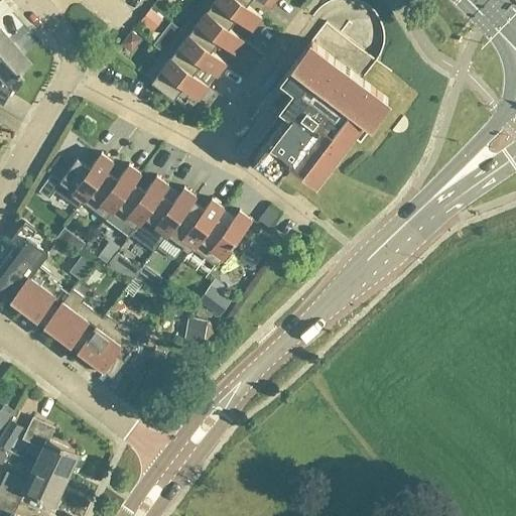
[(261,18),(246,6),(245,7),(236,0),(201,0),(197,6),(228,30),(228,29),(237,18),(252,29),(261,18)]
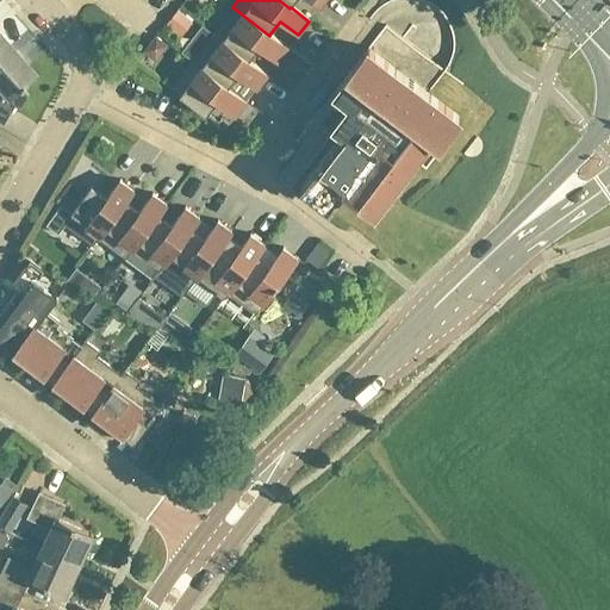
[(287,49),(269,35),(269,36),(232,7),(211,35),(248,63),(249,62),(260,49),(278,62),(287,49)]
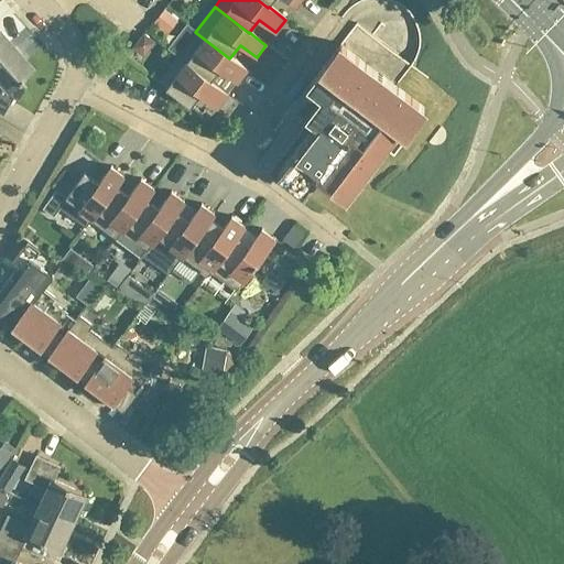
[(167,35),(176,24),(163,13),(153,24),(167,35)]
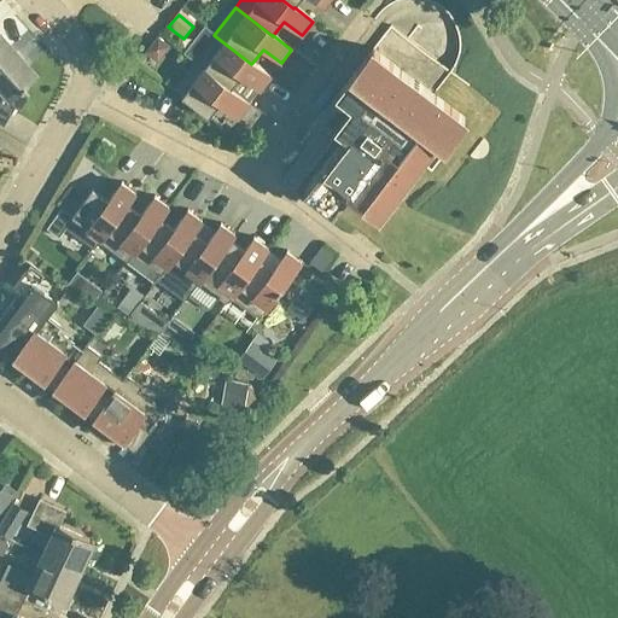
[(433,97),(450,74),(390,28),(340,92),(348,98),(339,109),(342,128),(349,133),(304,191),(333,214),(350,191),(378,213),(423,156),(431,163),(464,121),(433,97)]
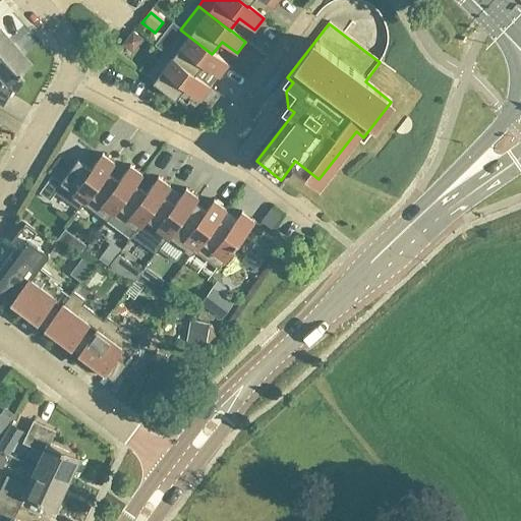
[(228,65),(213,53),(212,54),(180,30),(162,52),(194,76),(204,64),(219,76),(228,65)]
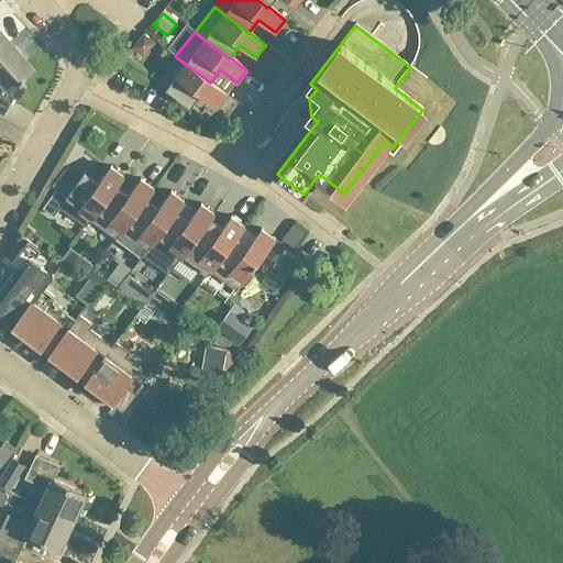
[(147,33),(132,48),(142,58),(157,44),(147,33)]
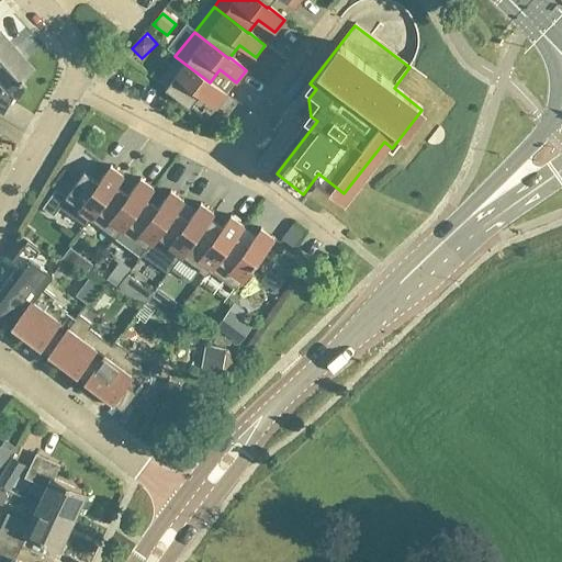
[(0,116),(1,117),(11,102),(17,102),(22,92),(18,88),(22,85),(21,83),(32,74),(0,38),(0,116)]
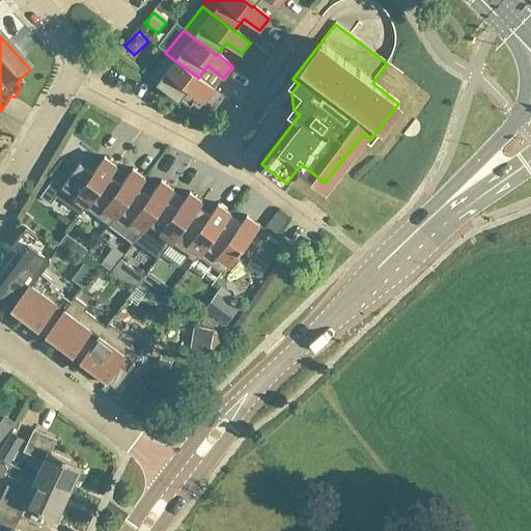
[(243,65),(256,81),(272,66),(258,52),(243,65)]
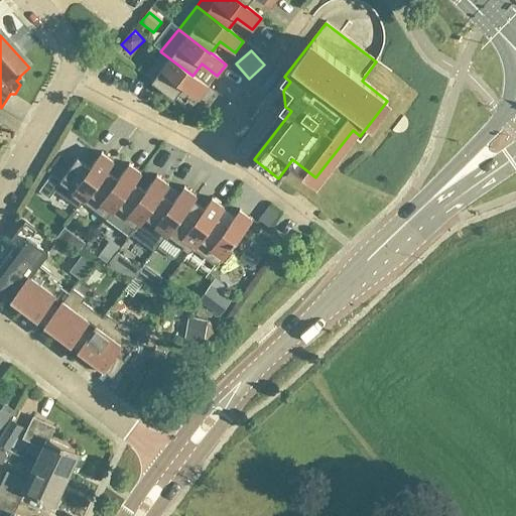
[(199,99),(208,87),(192,76),(160,51),(143,74),(138,70),(137,72),(173,100),(183,87),(199,99)]
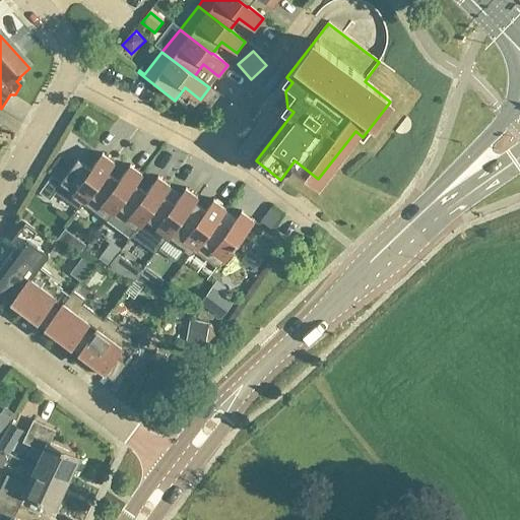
[(407,121),(406,120),(406,119),(395,133),(397,134),(398,134),(401,135),(402,135),(404,134),(405,134),(406,133),(407,132),(408,131),(409,130),(409,128),(409,127),(409,126),(409,124),(409,123),(408,122),(407,121)]
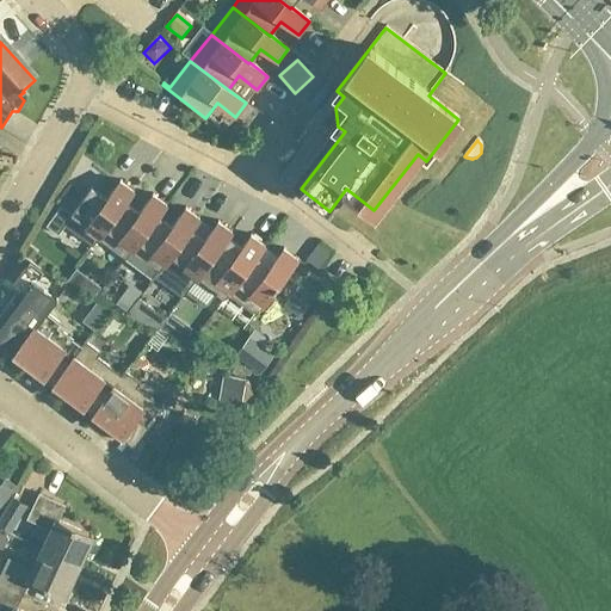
[(97,240),(104,230),(124,203),(125,203),(134,192),(119,181),(106,199),(91,189),(71,215),(61,208),(45,228),(57,236),(65,228),(92,248),(97,241),(97,240)]
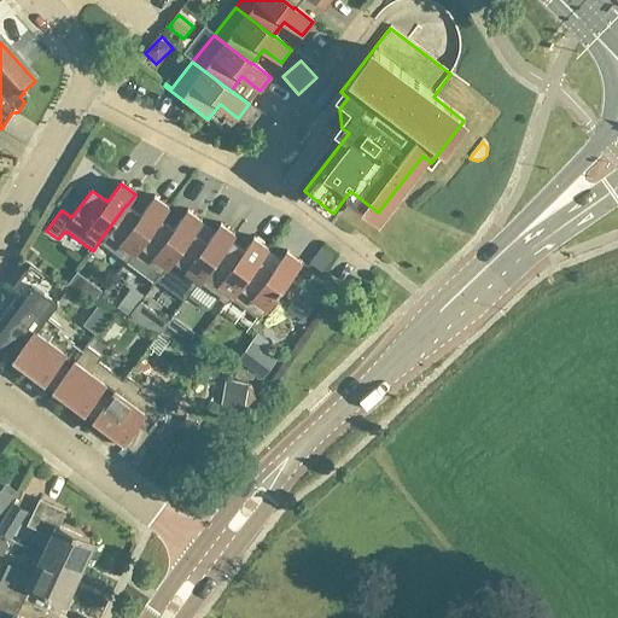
[(140,216),(127,205),(126,205),(105,233),(98,243),(98,244),(126,264),(132,257),(130,257),(159,219),(159,220),(168,208),(155,198),(140,216)]
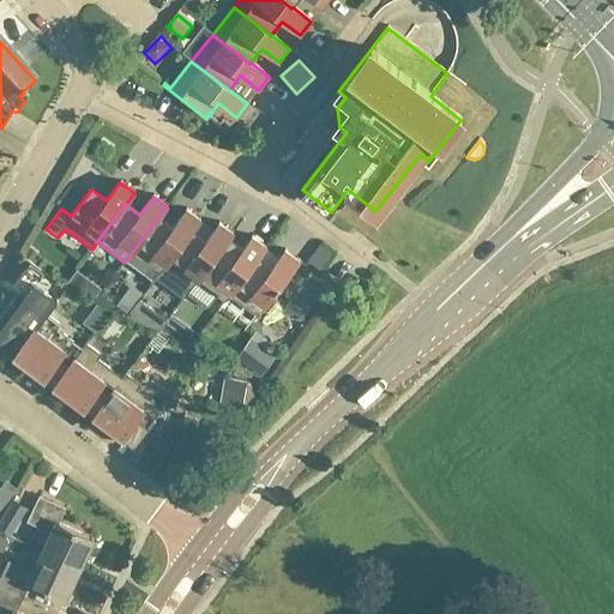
[(186,210),(173,228),(158,218),(158,217),(148,232),(130,256),(131,256),(125,263),(154,283),(155,281),(158,276),(163,270),(163,269),(191,232),(192,232),(199,222),(200,221),(186,210)]
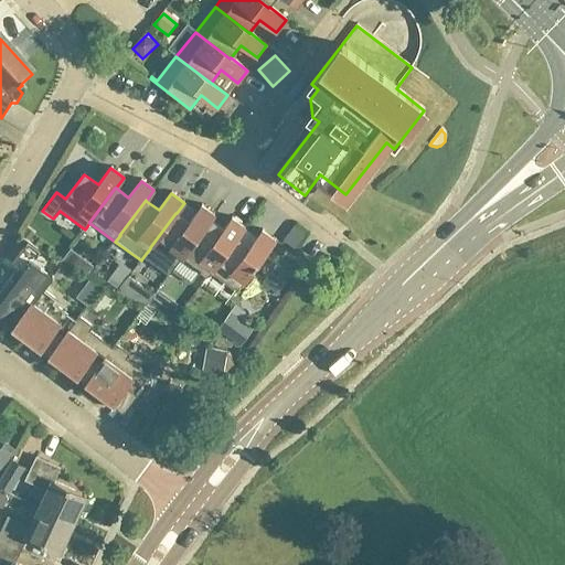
[(189,223),(177,213),(176,213),(150,247),(150,248),(146,254),(142,258),(168,277),(181,260),(180,260),(205,225),(206,225),(214,215),(202,205),(189,223)]
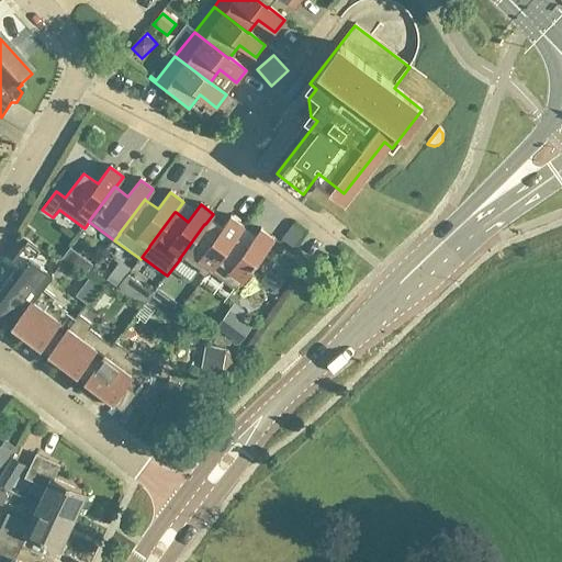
[(235,236),(236,237),(244,226),(231,217),(218,234),(205,224),(204,224),(179,259),(180,259),(205,278),(210,271),(209,271),(235,236)]
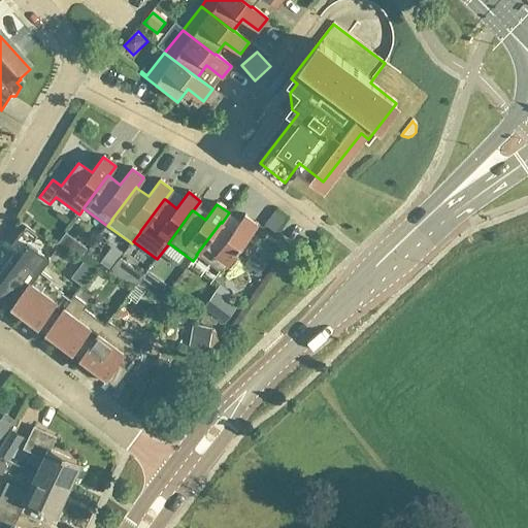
[(233,231),(222,223),(221,222),(196,255),(197,255),(220,272),(216,277),(217,278),(257,225),(244,216),(233,231)]
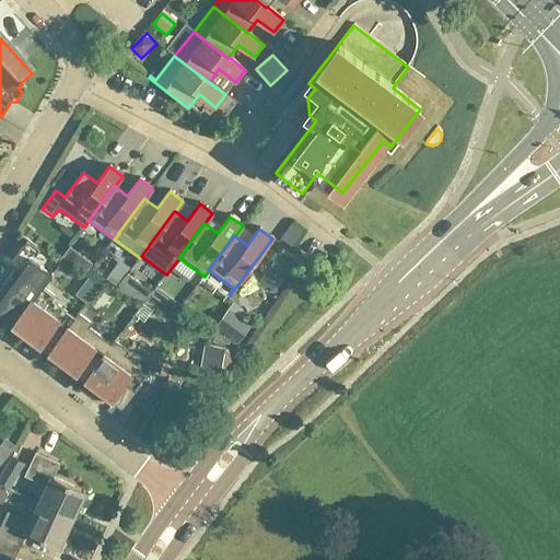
[(26,242),(20,252),(33,261),(41,252),(26,242)]
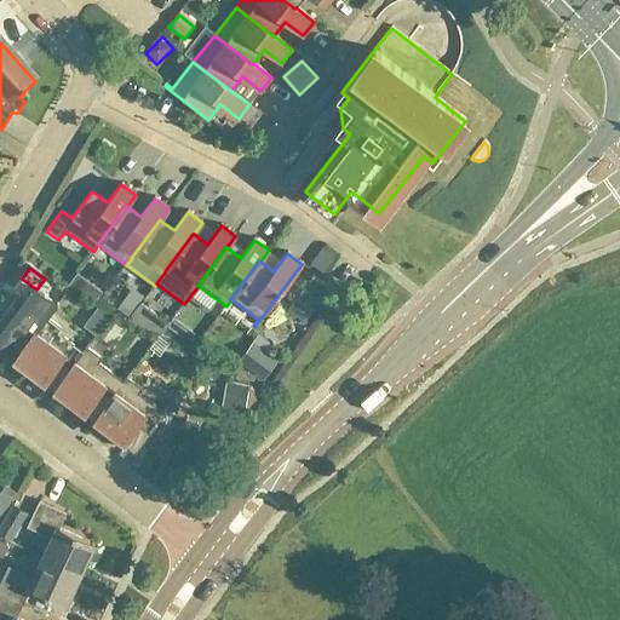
[(46,320),(47,319),(58,304),(57,303),(56,304),(36,290),(22,279),(12,291),(24,300),(19,306),(15,302),(0,320),(0,339),(0,340),(0,339),(0,348),(16,360),(46,320)]
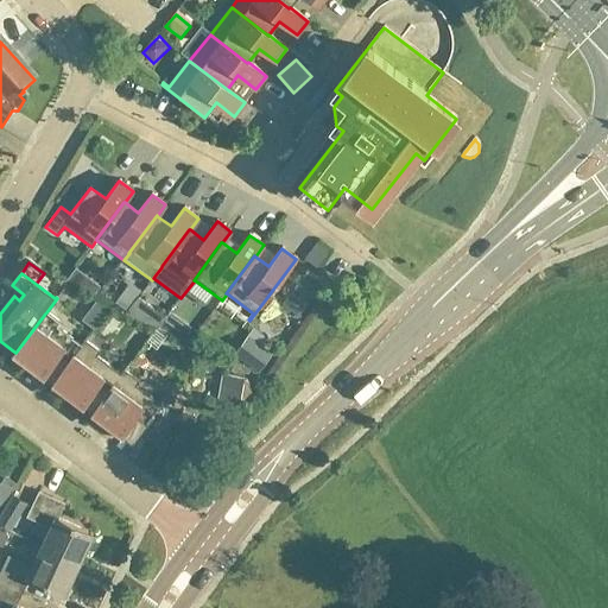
[(61,323),(46,312),(45,314),(16,353),(55,382),(82,347),(81,346),(57,328),(61,323)]
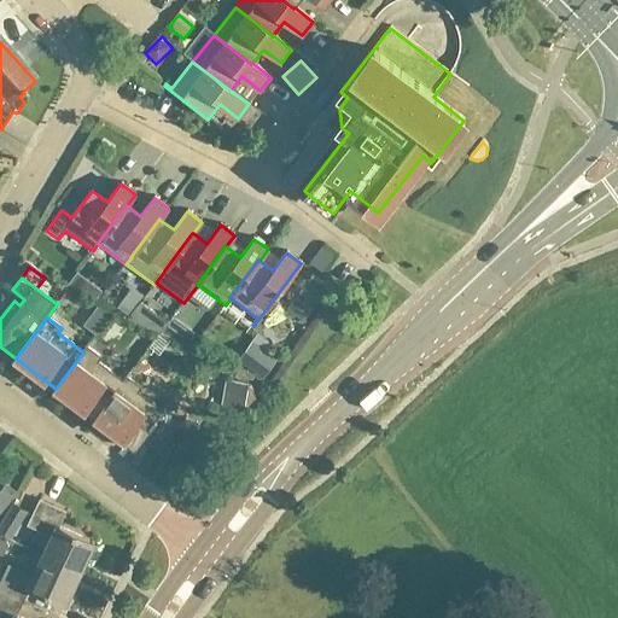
[(88,343),(82,351),(83,353),(56,389),(95,419),(123,383),(122,382),(98,363),(101,359),(87,348),(91,344),(88,343)]
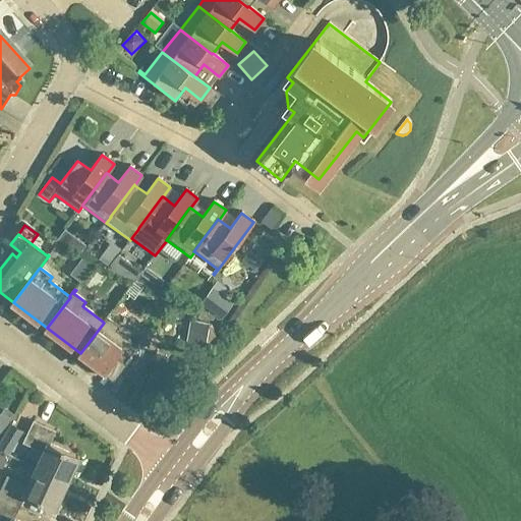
[(212,291),(201,305),(220,320),(230,305),(212,291)]
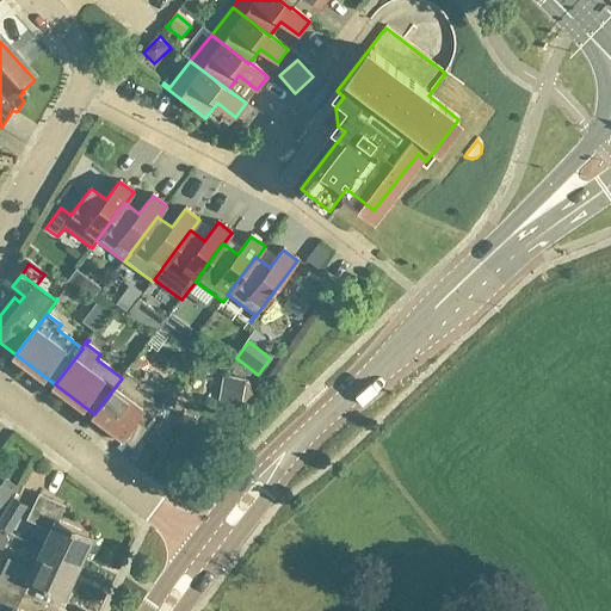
[(94,414),(135,444),(168,400),(167,399),(161,407),(136,389),(140,384),(127,374),(129,370),(128,369),(121,377),(122,378),(94,414)]
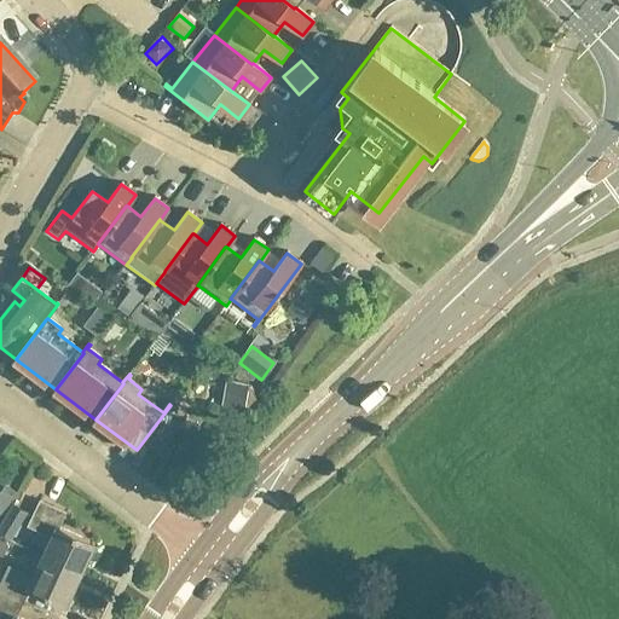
[(42,560),(79,577),(94,547),(59,530),(65,515),(40,503),(28,528),(52,541),(42,560)]
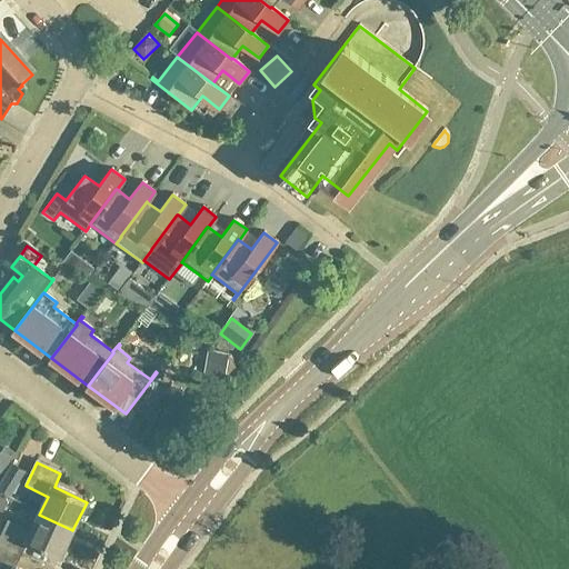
[(12,465),(7,475),(18,481),(23,471),(12,465)]
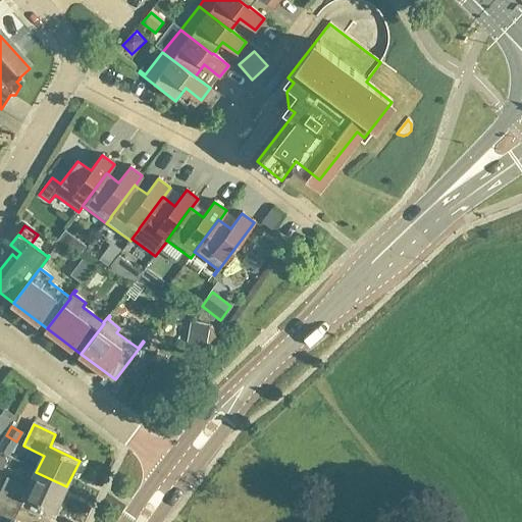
[(54,513),(66,486),(36,472),(27,489),(6,479),(0,491),(0,501),(18,510),(23,499),(54,513)]
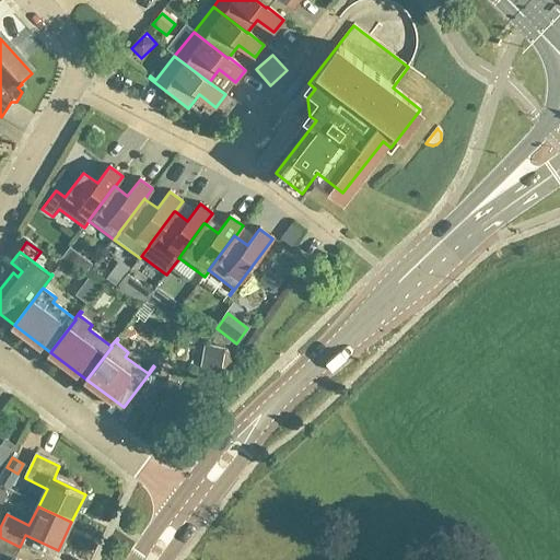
[(20,547),(0,537),(0,559),(16,559),(14,559),(20,547)]
